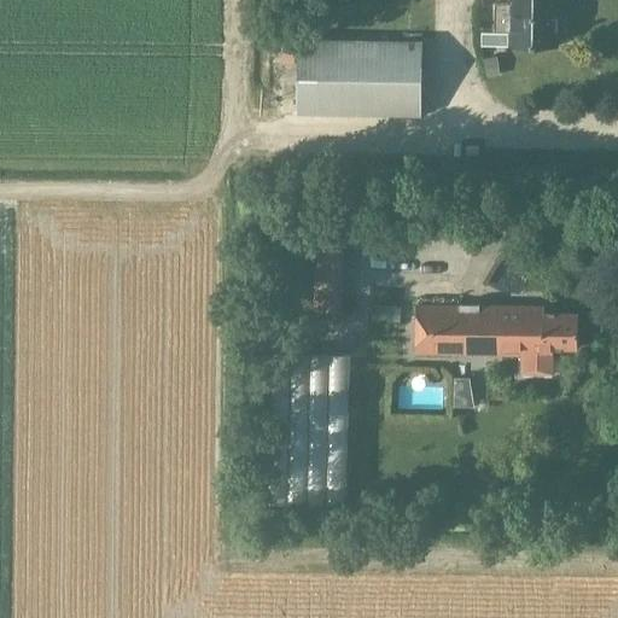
[(509,33),(509,46),(558,47),(557,0),(508,0),(509,4),(495,4),(495,33),(509,33)]
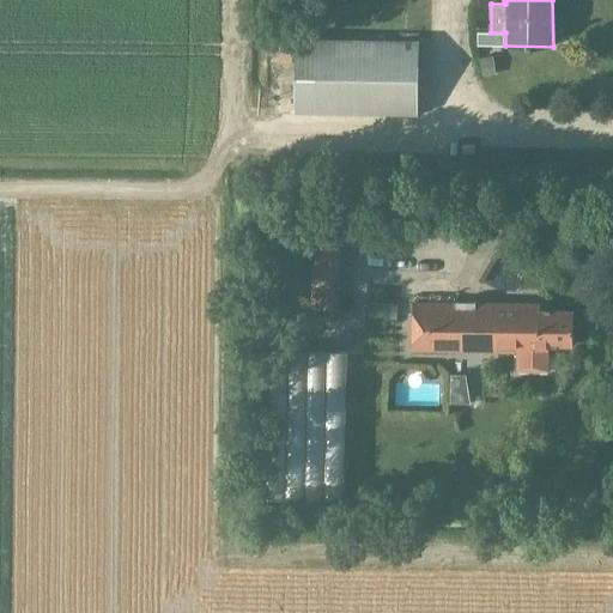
[(417,115),(418,40),(295,38),(292,114),(417,115)]
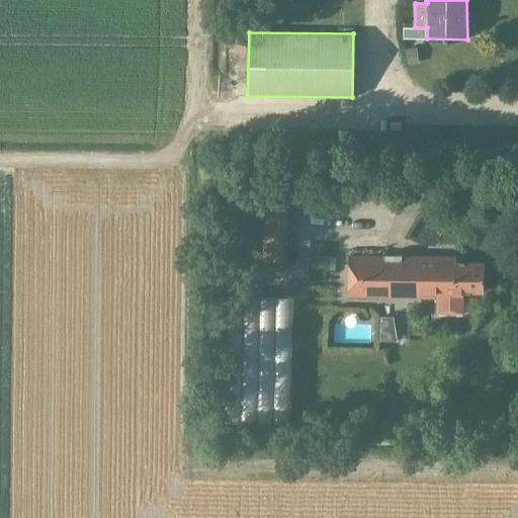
[(463,291),(484,291),(485,263),(456,262),(456,257),(349,255),(348,296),(438,297),(438,313),(463,313),(463,291)]
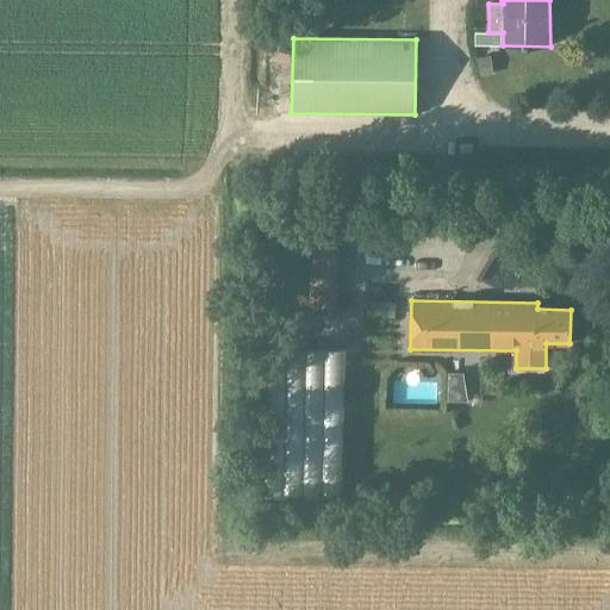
[(340,504),(343,359),(288,356),(287,412),(278,411),(278,425),(287,427),(285,503),(340,504)]
